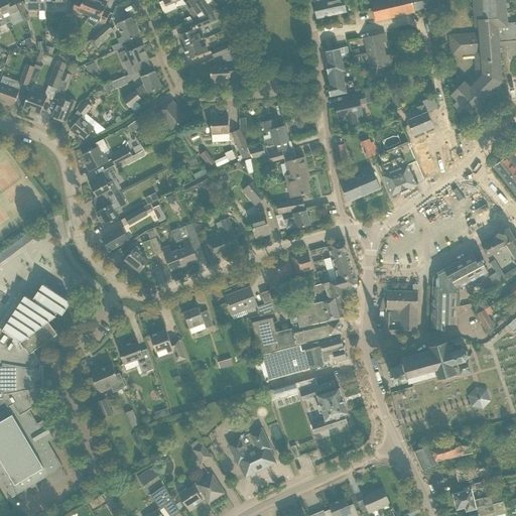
[(0,0),(0,9),(3,15),(6,23),(12,20),(11,16),(19,12),(18,9),(14,0),(8,3),(7,0),(0,0)]
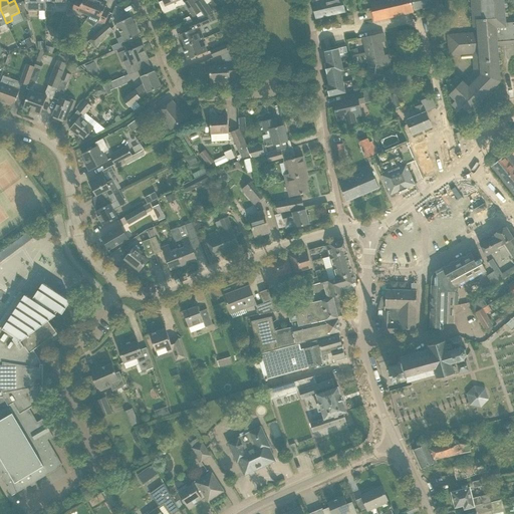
[(27,11),(45,11),(45,0),(24,0),(25,2),(25,6),(27,11)]
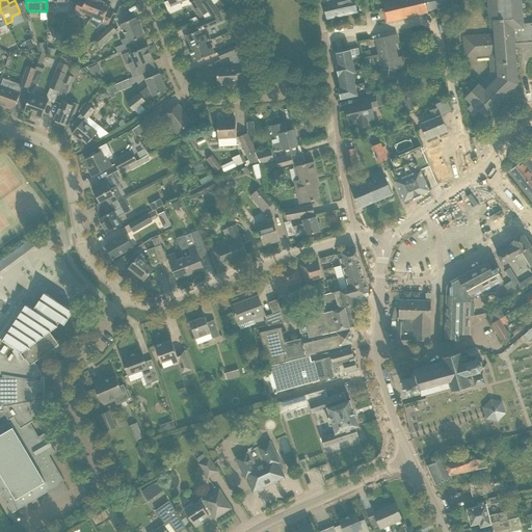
[(47,0),(47,11),(53,11),(54,2),(57,2),(57,6),(69,6),(69,0),(47,0)]
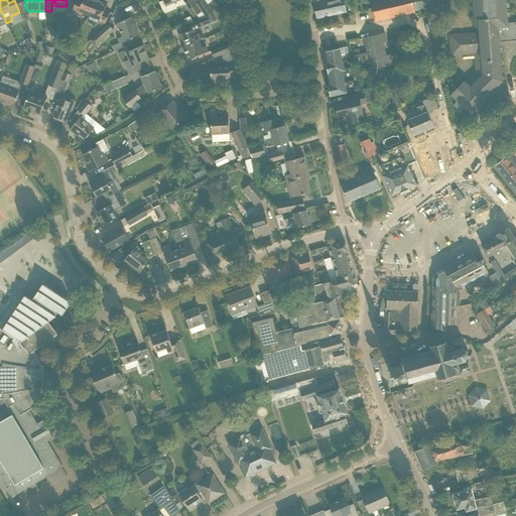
[(83,13),(89,16),(95,0),(82,0),(83,1),(80,0),(76,0),(73,8),(72,10),(82,14),(83,13)]
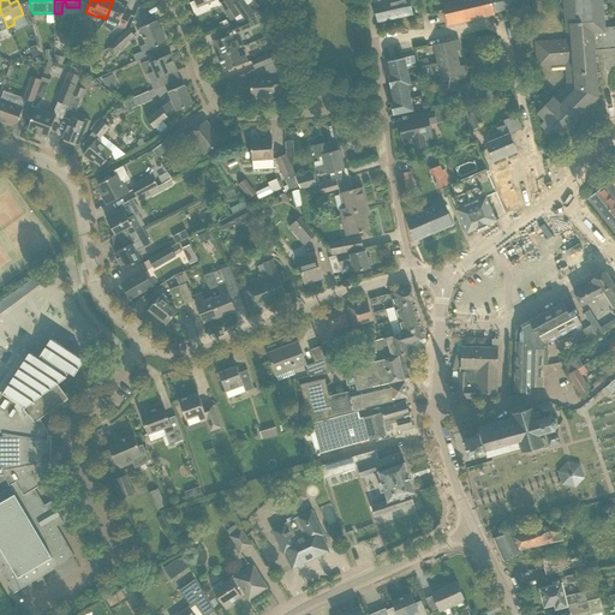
[(117,0),(113,0),(106,19),(114,22),(113,23),(125,29),(126,25),(131,15),(124,12),(127,4),(117,0)]
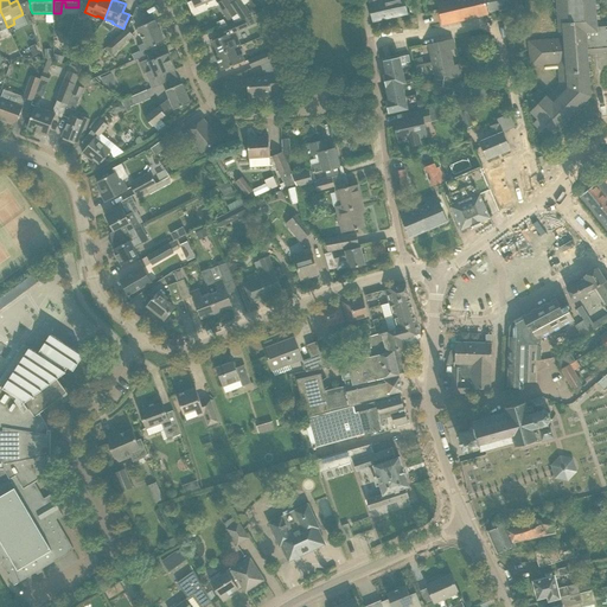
[(204,4),(211,0),(190,0),(191,1),(187,2),(193,17),(206,11),(204,4)]
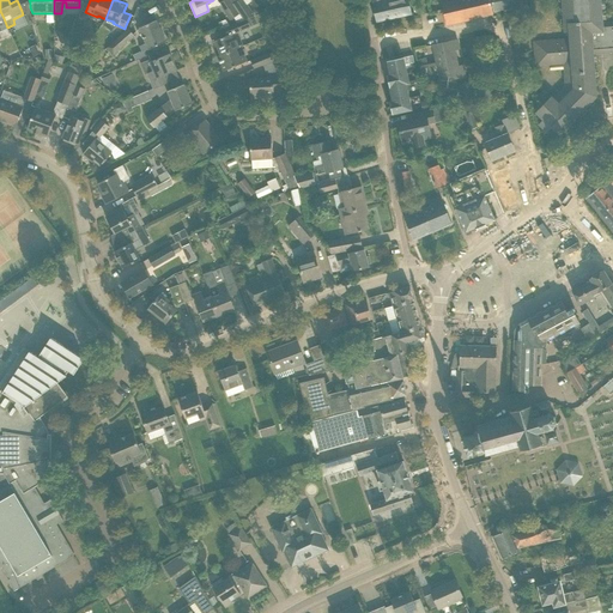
[(223,0),(219,4),(230,20),(240,14),(229,0),(223,0)]
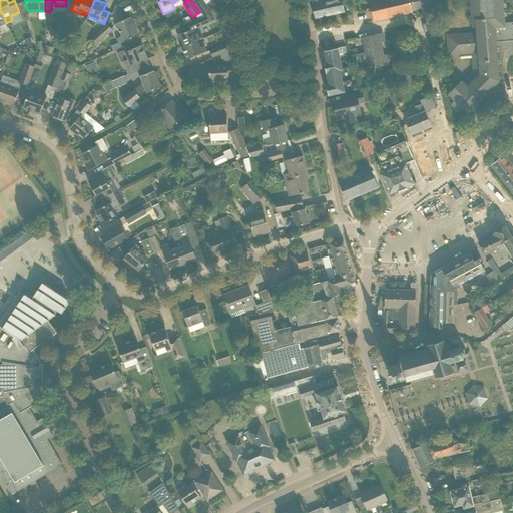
[(200,0),(195,3),(204,17),(211,12),(203,0),(200,0)]
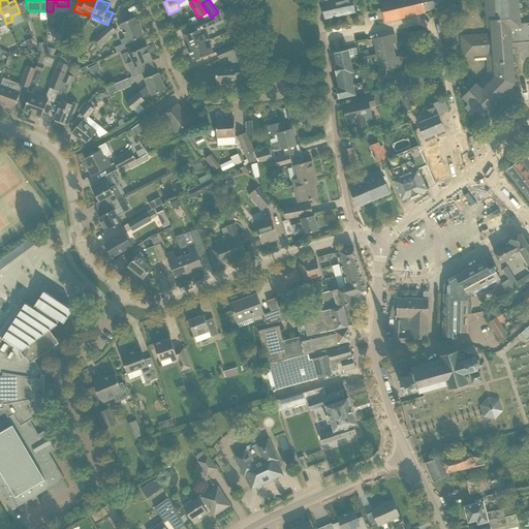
[(354,12),(351,0),(320,0),(324,19),(354,12)]
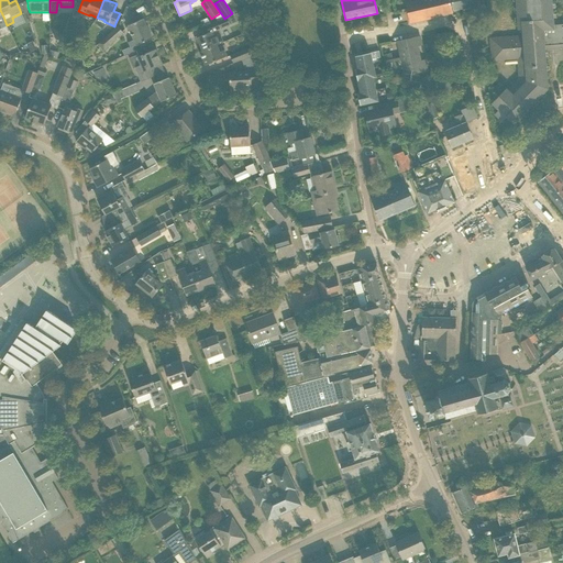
[(452,12),(450,2),(449,0),(416,0),(405,2),(407,12),(409,23),(452,12)]
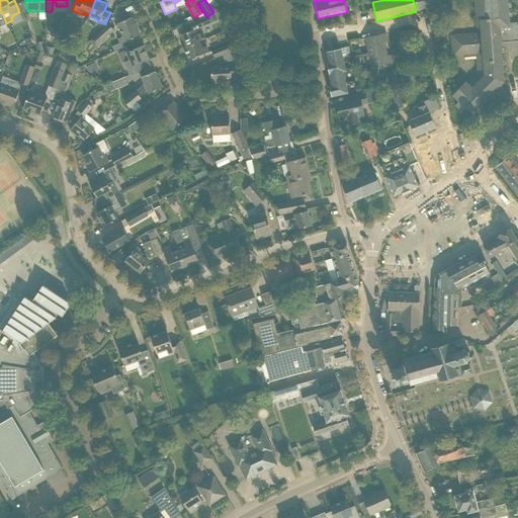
[(415,0),(416,0),(418,10),(435,6),(434,0),(415,0)]
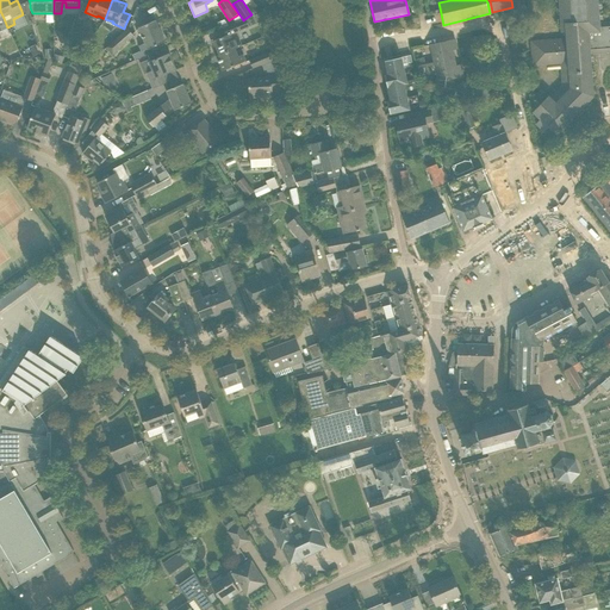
[(559,0),(561,32),(566,31),(567,38),(531,42),(533,67),(547,66),(547,70),(561,69),(562,85),(549,98),(548,97),(533,112),(540,119),(536,124),(545,131),(548,128),(556,136),(593,97),(590,50),(609,49),(609,22),(599,23),(597,0),(559,0)]
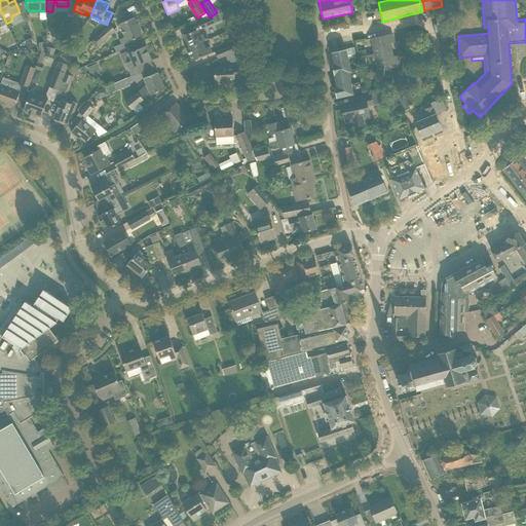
[(205,27),(215,23),(212,16),(191,26),(193,31),(200,29),(205,27)]
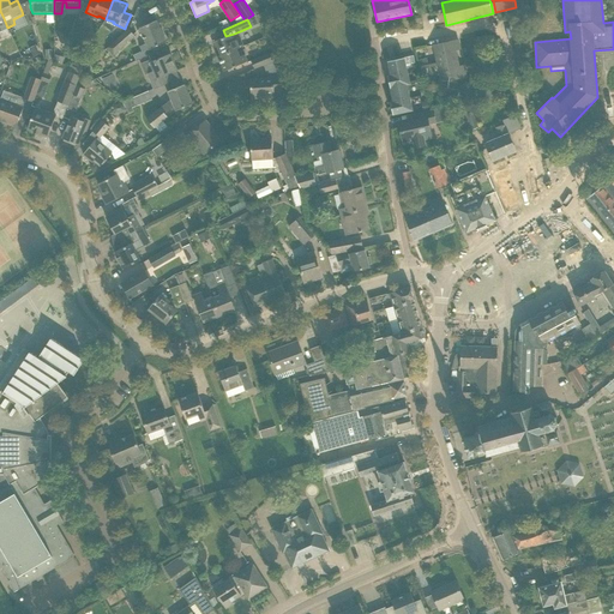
[(140,46),(143,53),(155,47),(166,42),(156,20),(145,25),(139,29),(145,43),(140,46)]
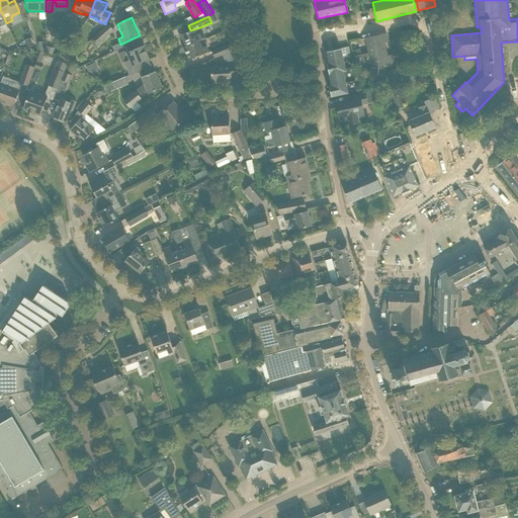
[(90,40),(95,47),(113,30),(108,24),(90,40)]
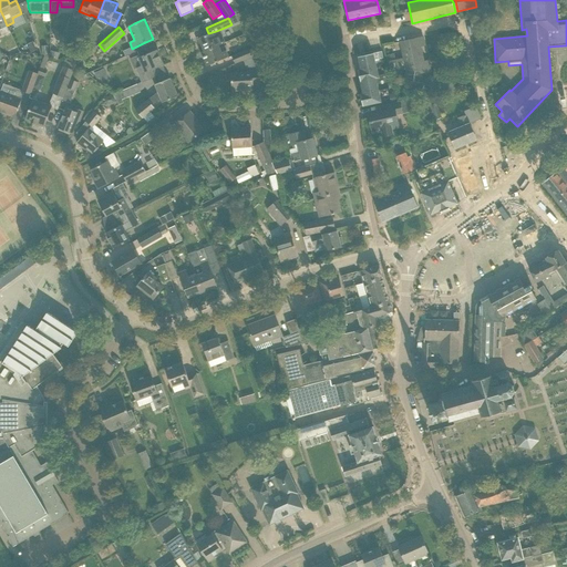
[(198,38),(204,51),(218,45),(222,44),(216,31),(208,33),(198,38)]
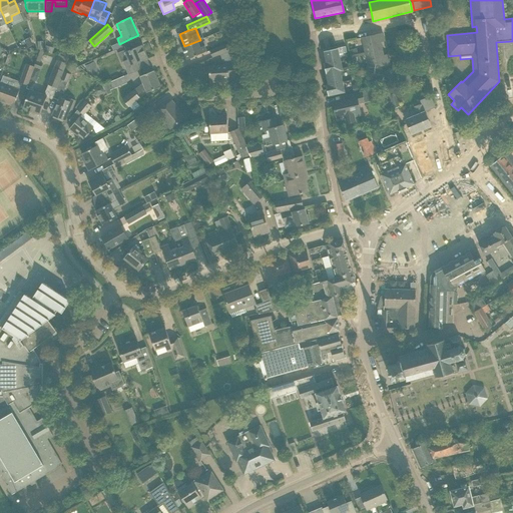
[(362,38),(365,52),(365,53),(382,49),(380,39),(384,38),(383,33),(362,38)]
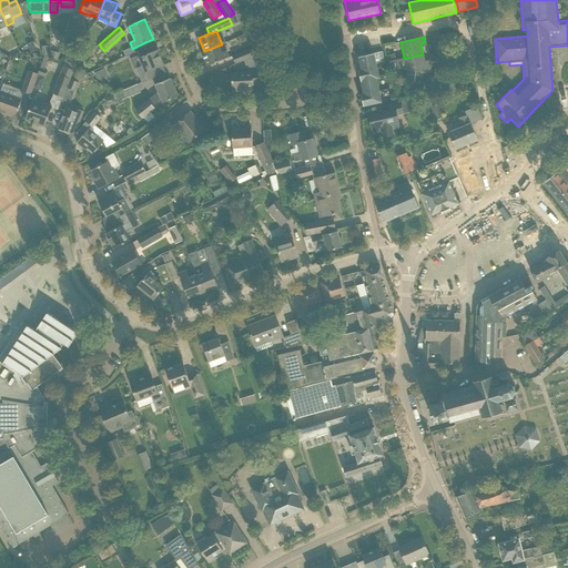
[(36,39),(29,42),(33,53),(40,53),(36,39)]
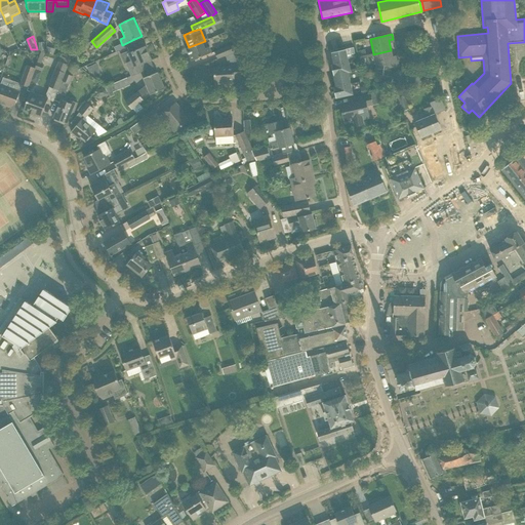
[(189,47),(186,48),(191,62),(211,52),(209,47),(205,48),(202,42),(189,47)]
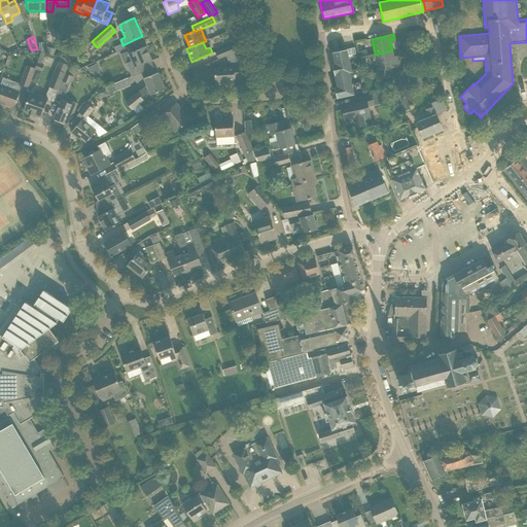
[(215,53),(218,59),(235,53),(232,45),(215,53)]
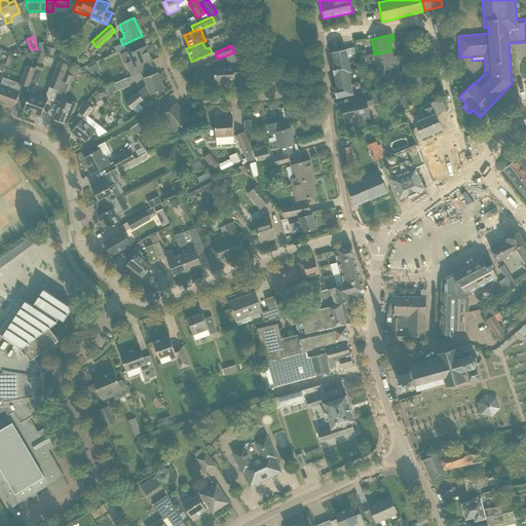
[(54,49),(46,46),(46,52),(52,54),(54,49)]
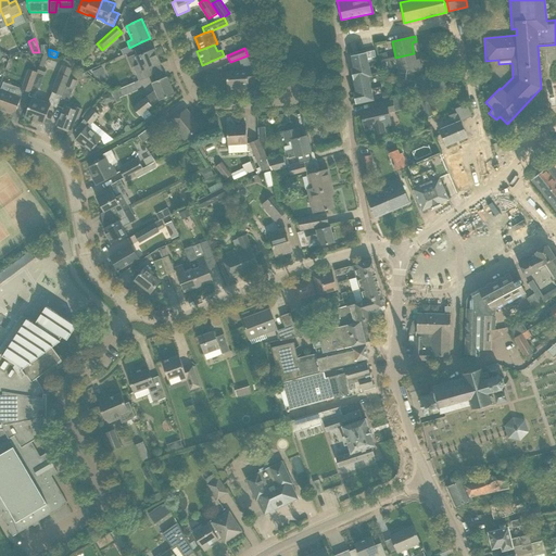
[(160,64),(153,49),(137,55),(136,54),(128,58),(131,67),(134,67),(139,80),(151,76),(149,68),(160,64)]
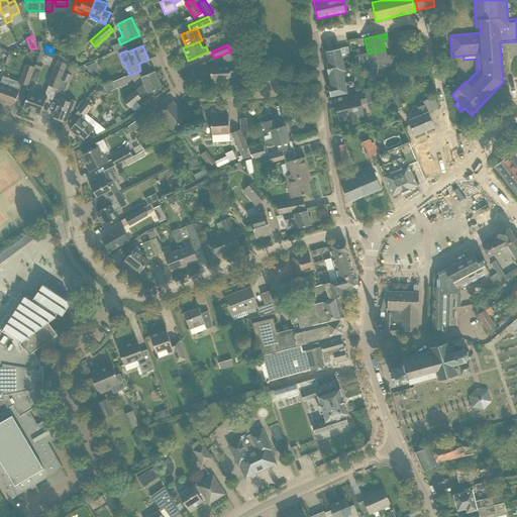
[(326,52),(328,63),(328,64),(342,61),(340,48),(326,52)]
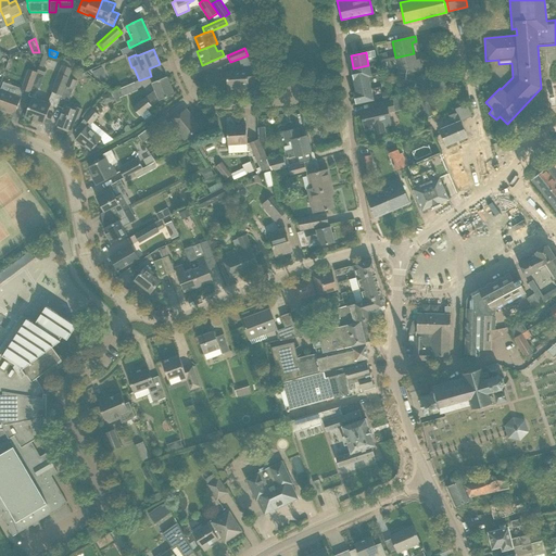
[(395,58),(395,57),(383,59),(384,67),(397,65),(400,75),(412,72),(422,70),(420,63),(416,64),(414,53),(395,58)]
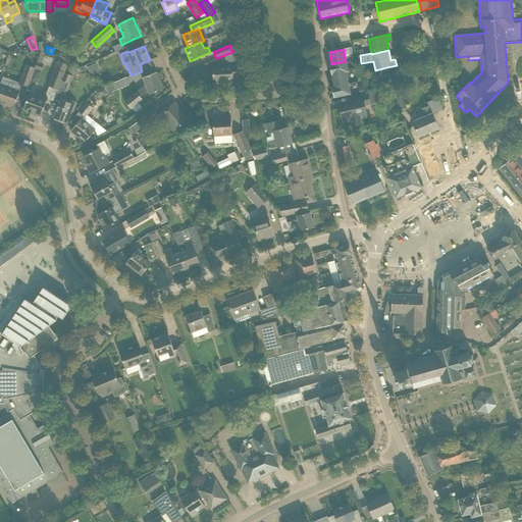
[(34,69),(41,71),(43,64),(41,63),(45,53),(40,52),(36,64),(35,67),(34,69)]
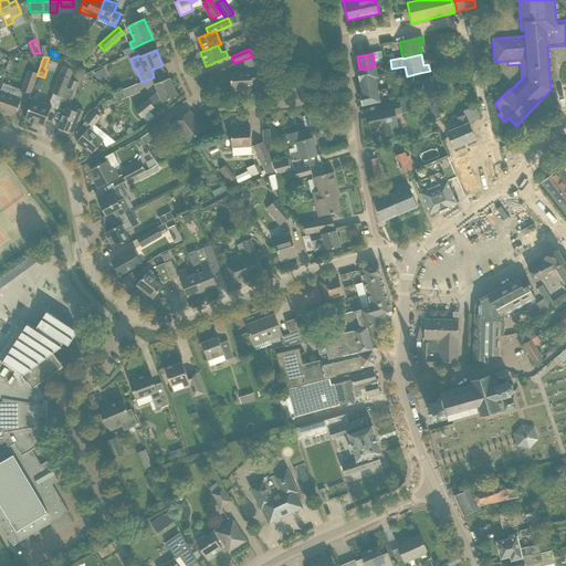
[(375,66),(359,70),(359,69),(357,70),(359,81),(375,77),(375,79),(378,77),(375,66)]
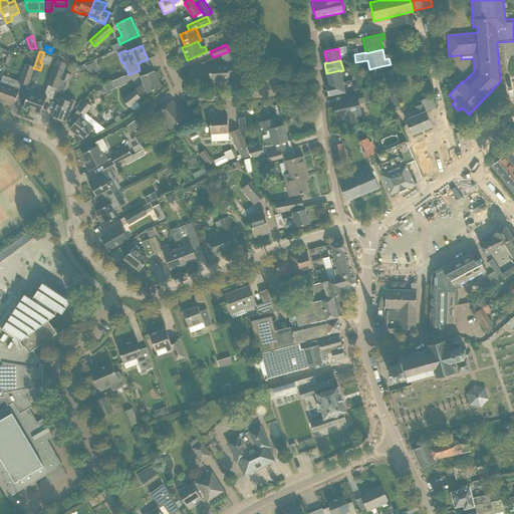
[(93,61),(85,65),(87,70),(96,66),(93,61)]
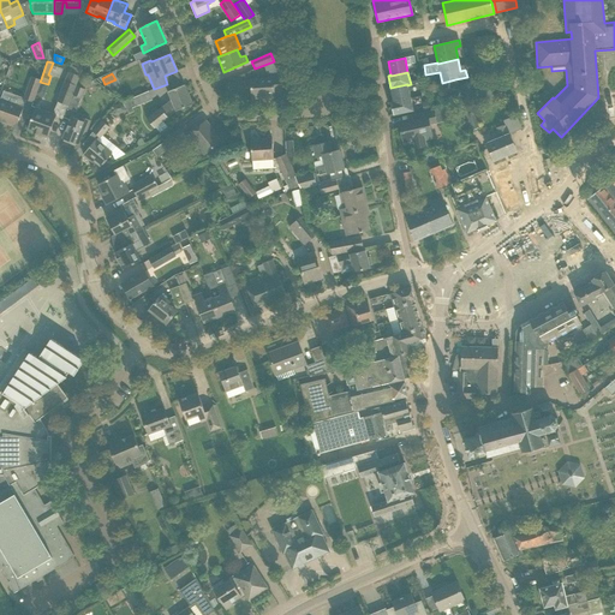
[(250,79),(251,99),(275,97),(275,94),(282,94),(282,82),(281,75),(267,75),(268,78),(262,78),(250,79)]
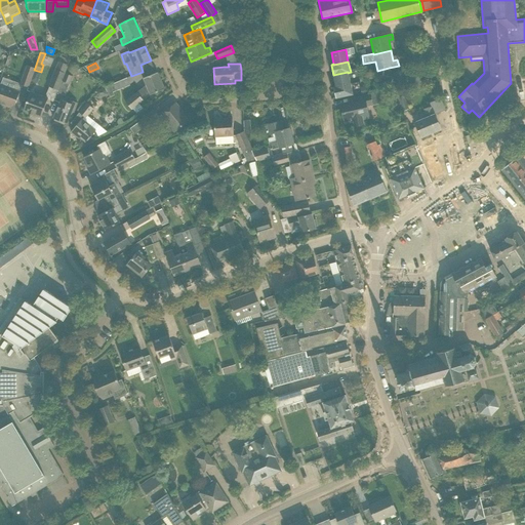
[(21,84),(28,87),(35,68),(27,66),(21,84)]
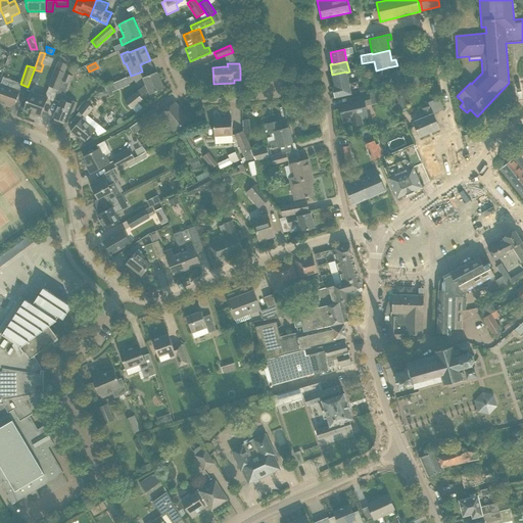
[(419,82),(416,68),(407,70),(410,84),(419,82)]
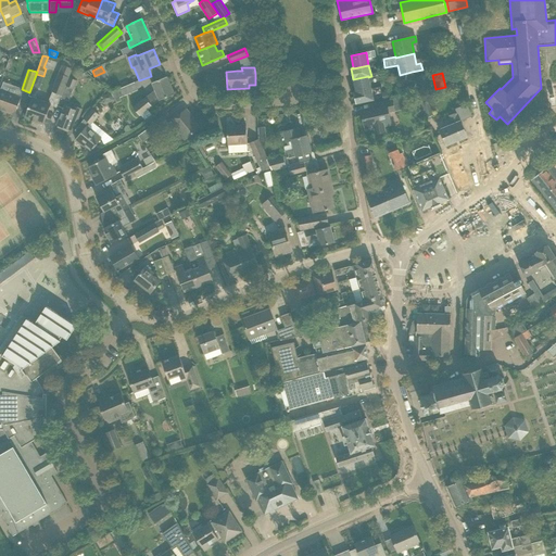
[(65,86),(68,77),(59,74),(51,91),(61,96),(65,86)]
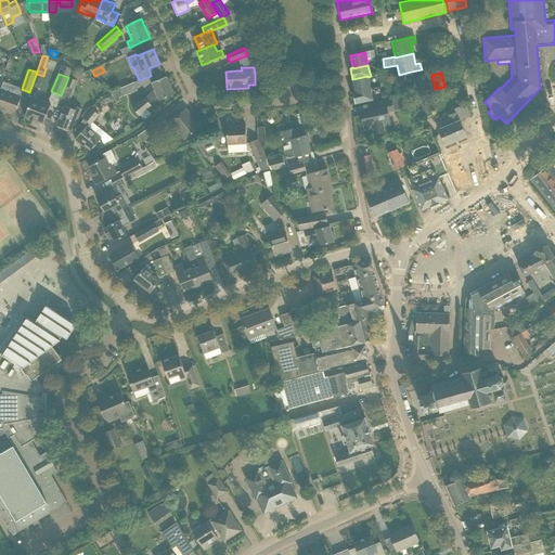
[(173,94),(166,76),(156,80),(151,82),(154,90),(132,107),(139,116),(158,101),(173,94)]
